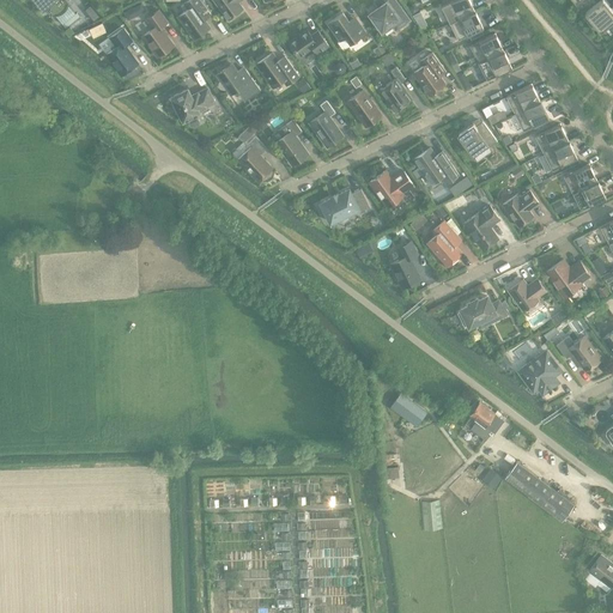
[(34,0),(42,10),(43,11),(47,8),(53,16),(54,16),(56,16),(59,16),(62,14),(66,11),(67,8),(68,6),(68,4),(70,2),(67,0),(34,0)]
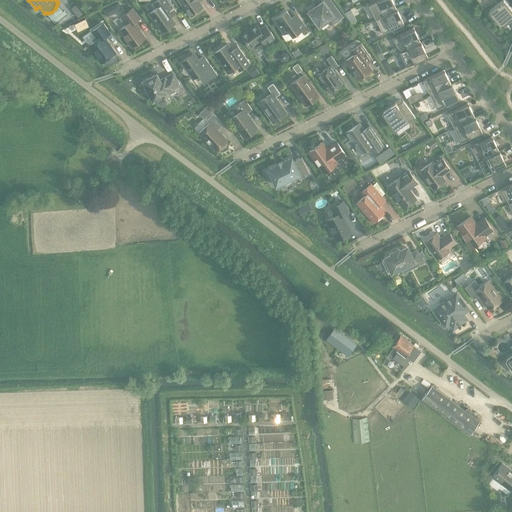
[(175,23),(171,16),(176,12),(167,0),(158,0),(154,3),(157,8),(149,14),(162,32),(175,23)]
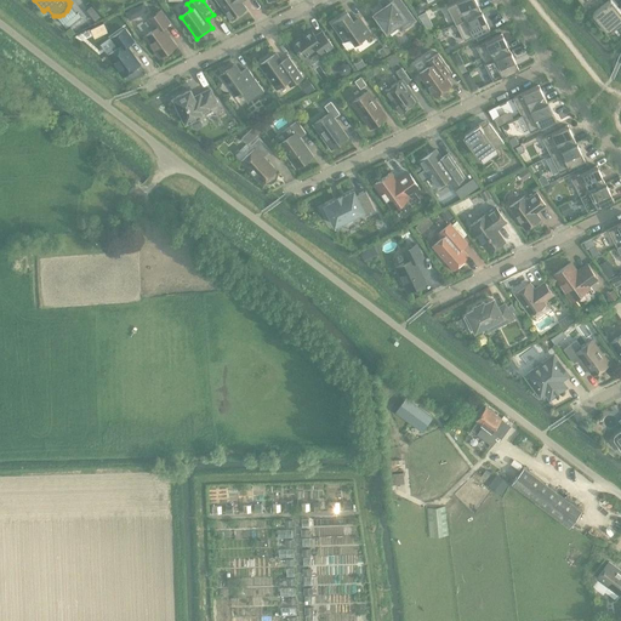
[(217,0),(232,20),(246,9),(240,1),(241,0),(243,0),(244,1),(244,0),(217,0)]
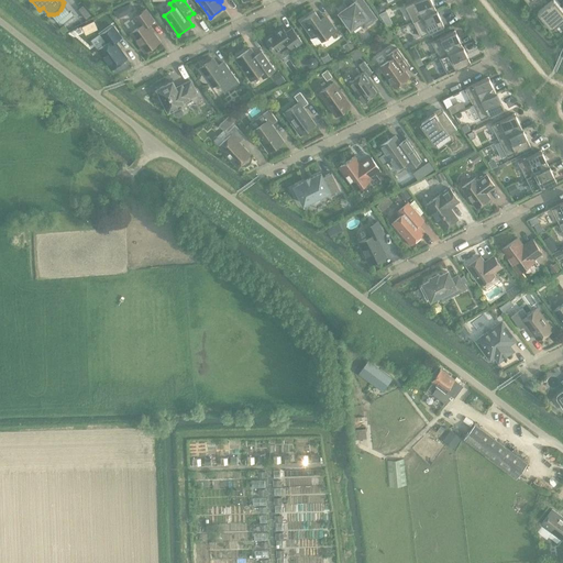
[(346,0),(345,1),(345,2),(349,7),(340,13),(345,19),(343,20),(344,23),(346,26),(349,28),(350,26),(352,29),(360,22),(364,28),(376,19),(363,0),(346,0)]
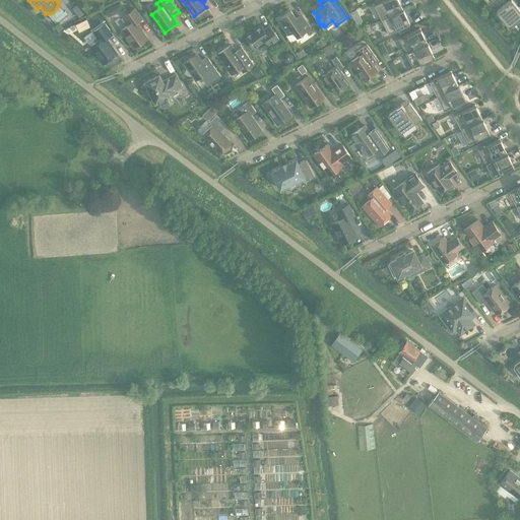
[(385,0),(375,5),(382,20),(403,9),(398,0),(385,0)]
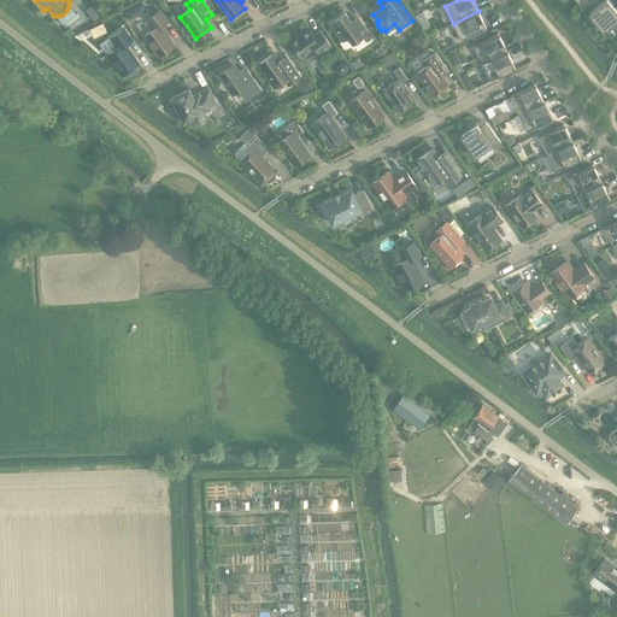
[(604,0),(589,13),(603,30),(604,31),(616,21),(616,11),(607,0),(604,0)]
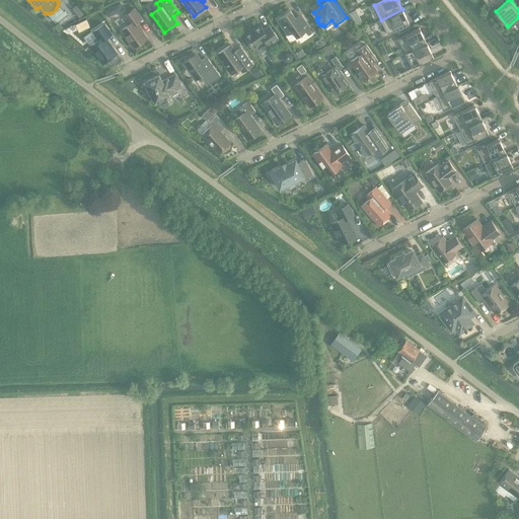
[(77,5),(72,8),(80,17),(84,14),(77,5)]
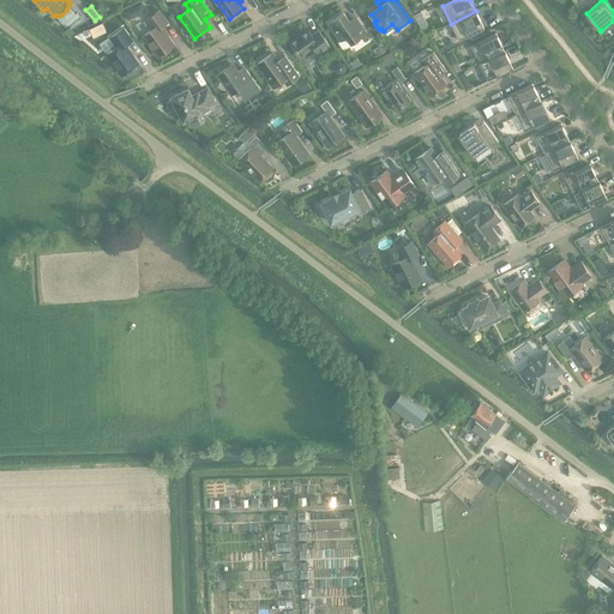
[(131,10),(125,13),(128,20),(134,17),(131,10)]
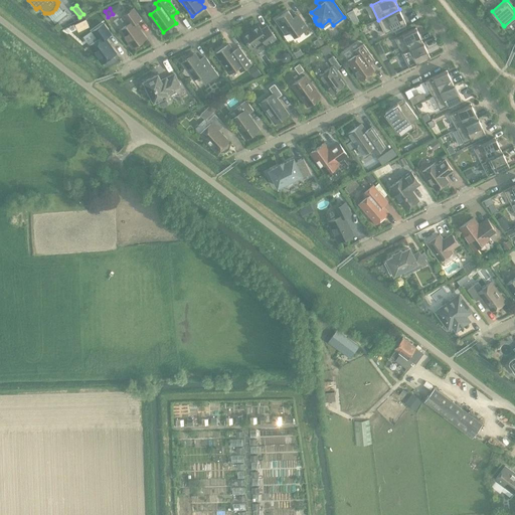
[(128,25),(121,30),(133,47),(137,45),(139,45),(141,44),(143,43),(142,41),(146,38),(135,23),(141,19),(134,9),(124,16),(128,22),(128,25)]
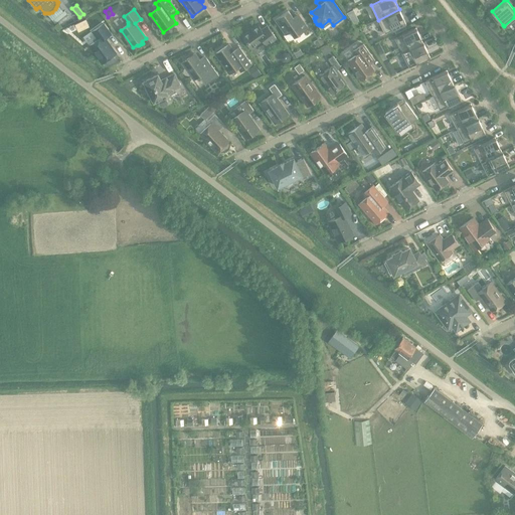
[(399,9),(378,20),(385,34),(406,24),(399,9)]
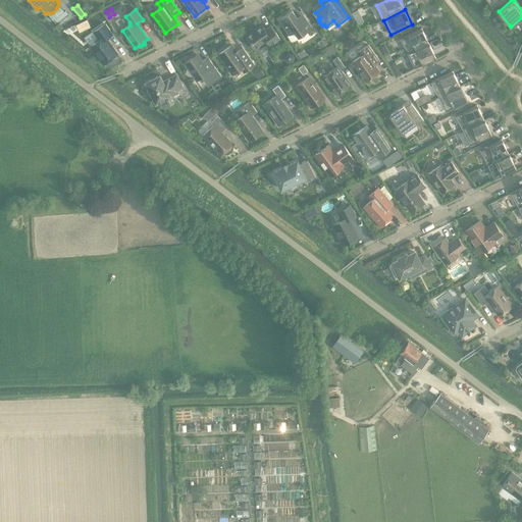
[(293,11),(279,20),(290,36),(295,32),(299,38),(312,29),(304,17),(302,14),(297,17),(293,11)]
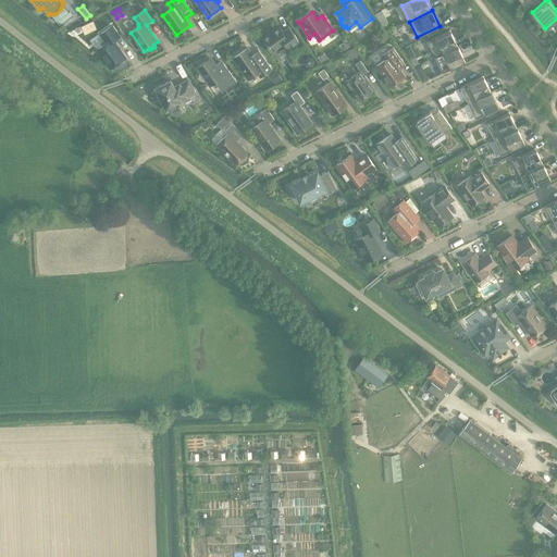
[(64,25),(59,29),(63,34),(67,31),(64,25)]
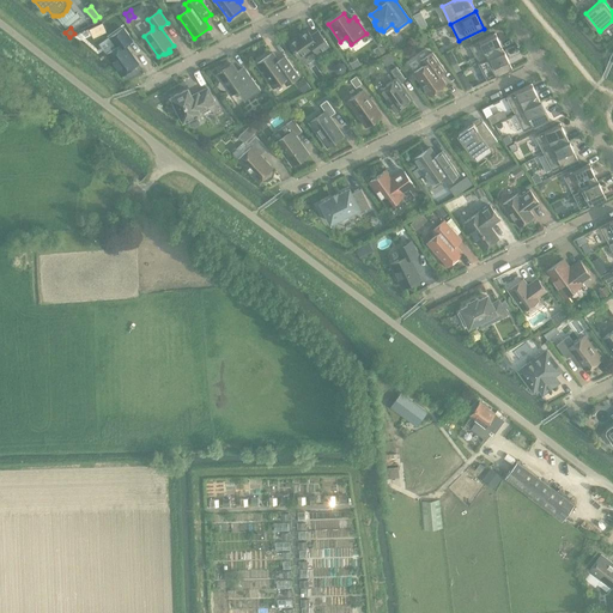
[(113,50),(107,54),(113,62),(111,65),(115,70),(117,70),(122,76),(127,72),(128,72),(132,72),(133,70),(133,67),(138,64),(125,46),(132,41),(123,29),(110,37),(116,44),(111,48),(113,50)]
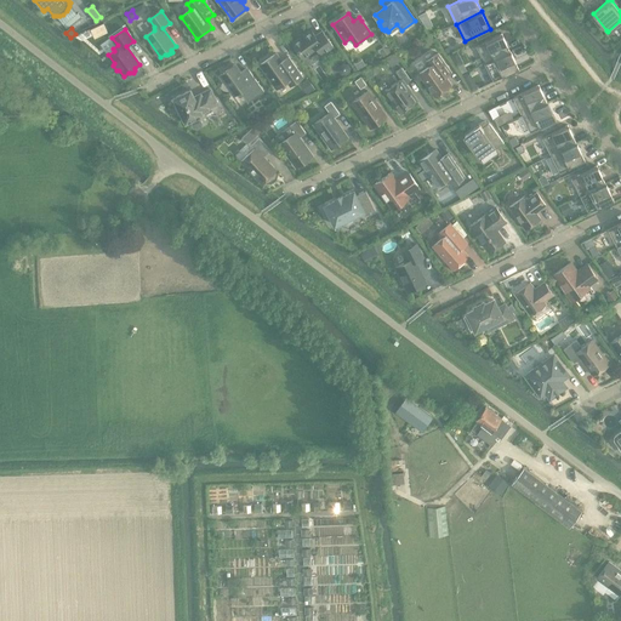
[(312,32),(294,44),(303,58),(318,47),(323,55),(334,47),(323,32),(315,36),(312,32)]
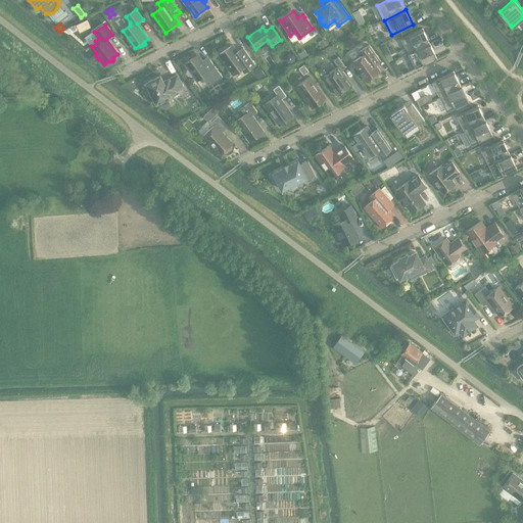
[(401,40),(409,54),(430,44),(423,29),(401,40)]
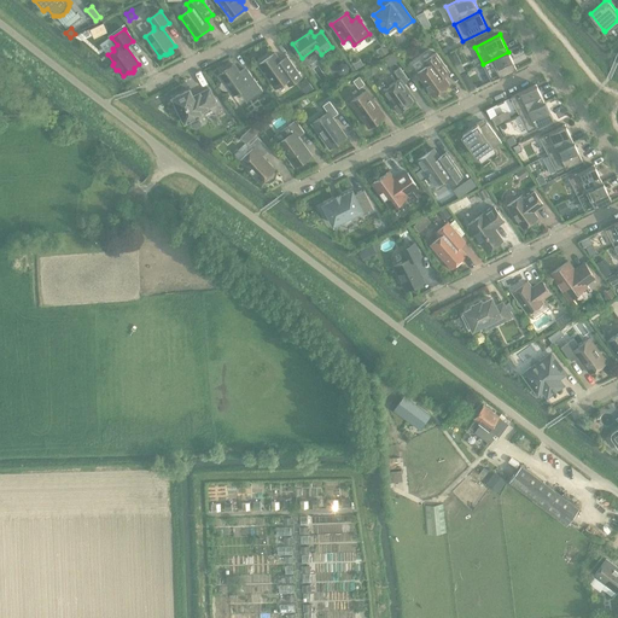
[(508,52),(483,64),(491,81),(517,69),(508,52)]
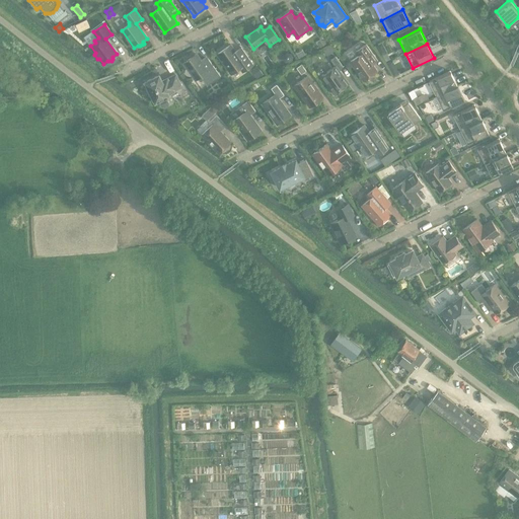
[(241,48),(236,52),(231,45),(218,55),(231,74),(239,68),(242,72),(253,65),(241,48)]
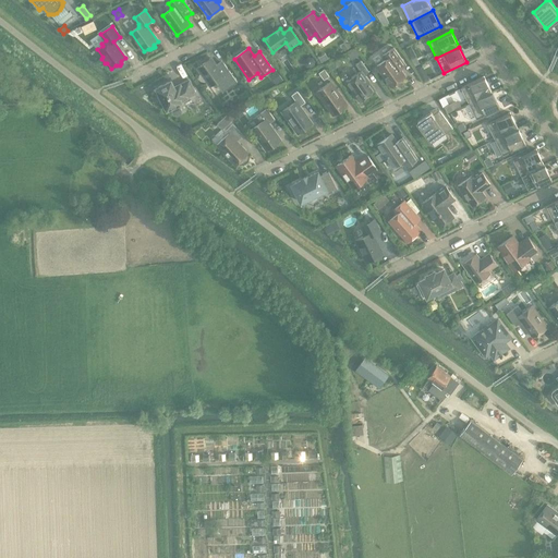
[(356,48),(349,55),(353,60),(361,53),(356,48)]
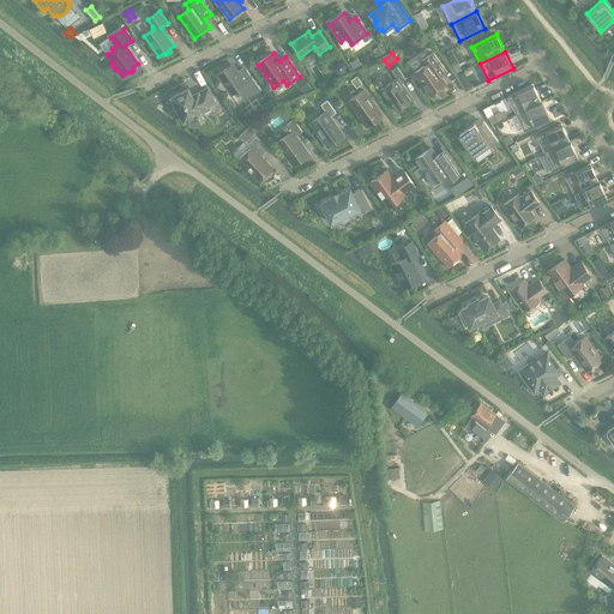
[(446,84),(440,76),(446,72),(433,53),(421,61),(425,66),(415,73),(431,95),(446,84)]
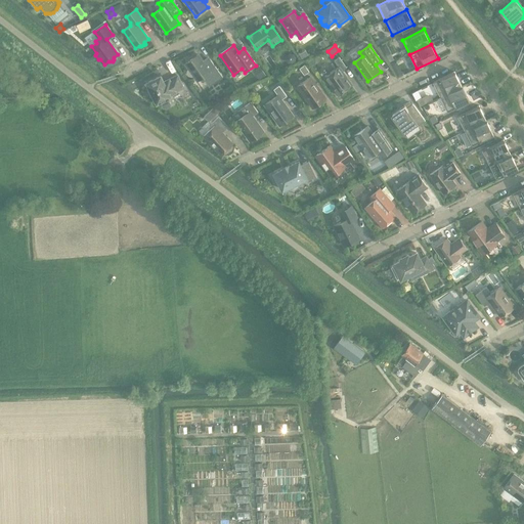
[(286,54),(286,59),(288,62),(292,62),(296,60),(296,56),(294,52),(290,52),(286,54)]
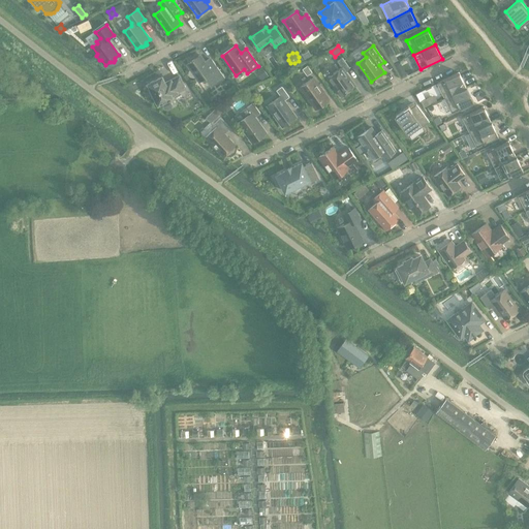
[(206,63),(205,62),(200,56),(188,65),(191,70),(189,71),(189,73),(191,78),(194,78),(196,76),(199,82),(205,79),(206,80),(208,80),(211,78),(216,85),(225,79),(212,60),(208,63),(206,63)]
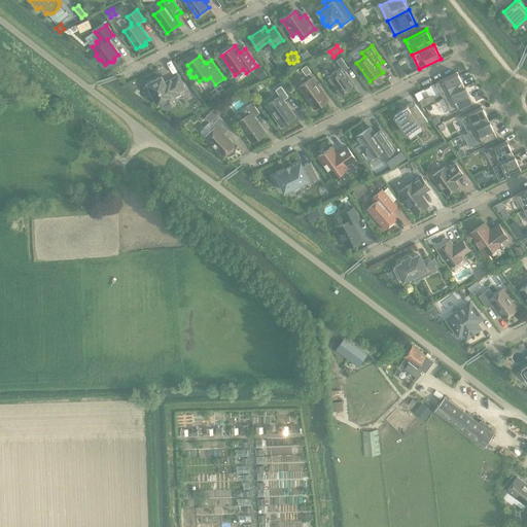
[(341,68),(327,77),(341,96),(354,85),(348,77),(348,76),(345,73),(345,72),(344,71),(349,68),(341,58),(337,62),(341,68)]
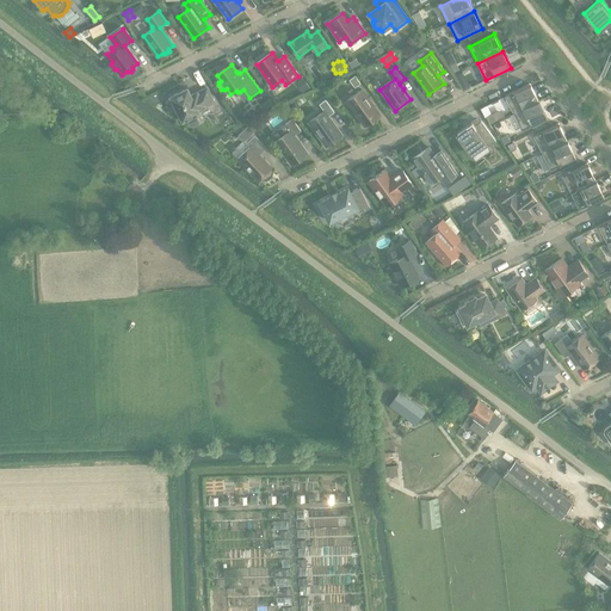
[(462,72),(456,74),(461,82),(467,80),(462,72)]
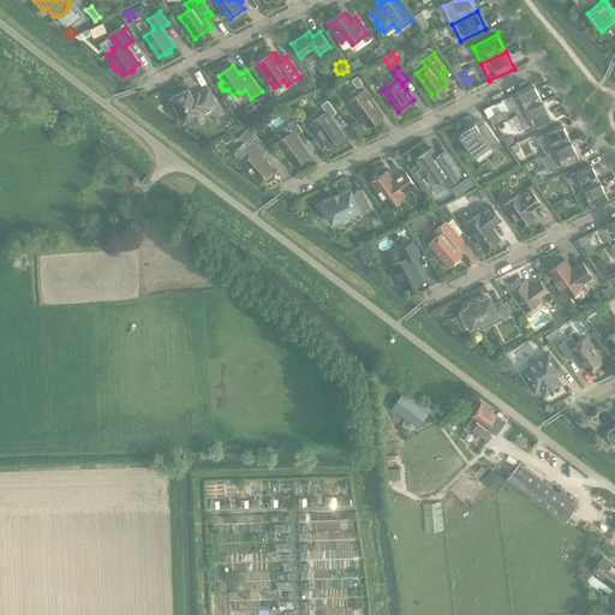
[(358,77),(352,81),(357,89),(363,84),(358,77)]
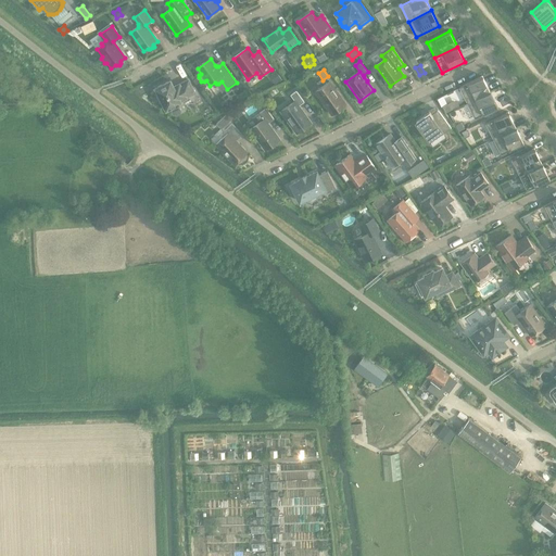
[(276,71),(270,75),(276,84),(282,79),(276,71)]
